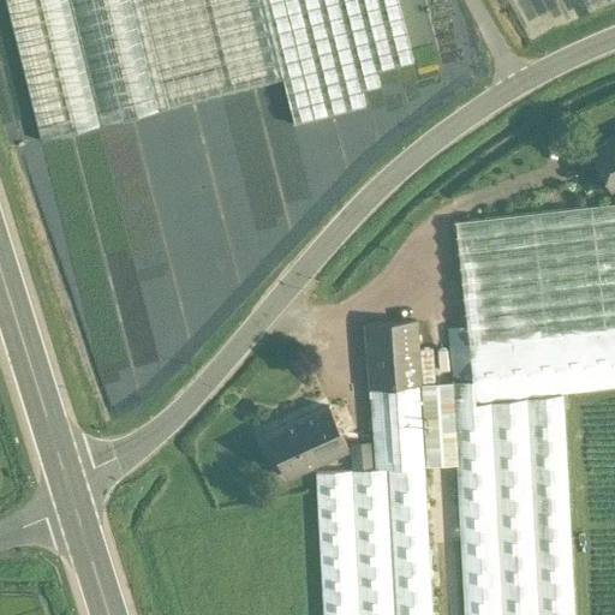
[(4,0),(40,139),(160,109),(132,0),(4,0)]
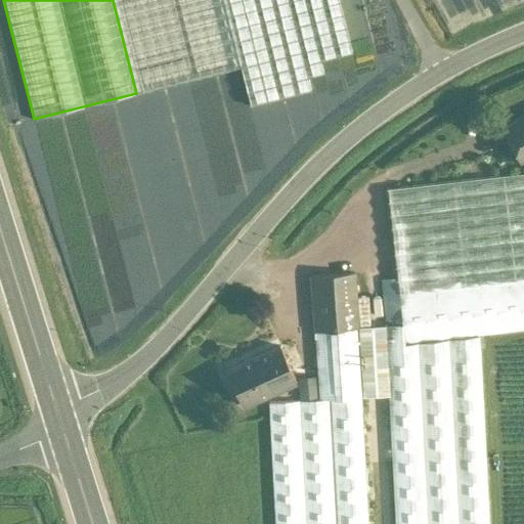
[(113,0),(136,93),(241,68),(223,0),(113,0)]
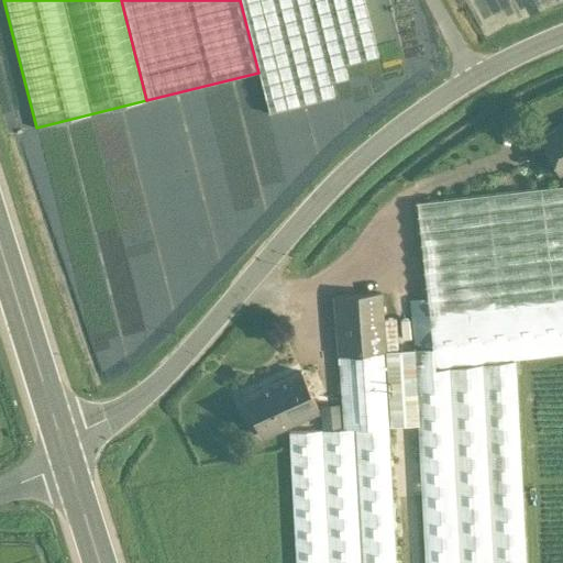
[(240,0),(258,73),(268,113),(334,97),(331,83),(348,78),(344,65),(378,56),(363,0),(240,0)]
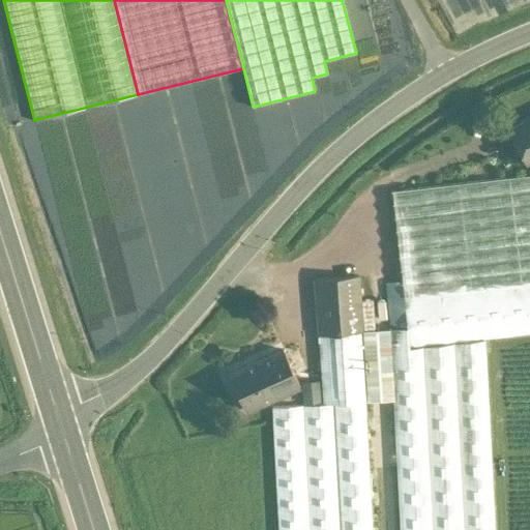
[(529,119),(511,129),(527,160),(529,158),(529,119)]
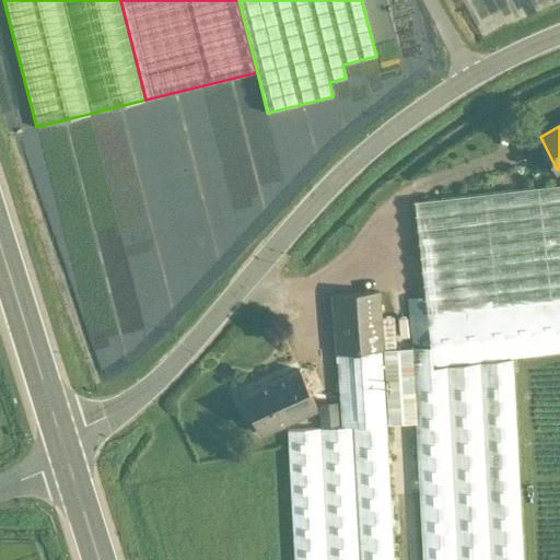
[(559,184),(412,201),(427,317),(559,302),(559,184)]
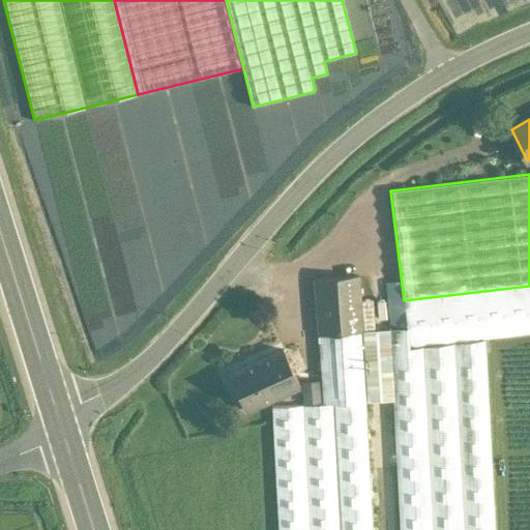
[(358,276),(315,278),(319,334),(362,331),(358,276)]
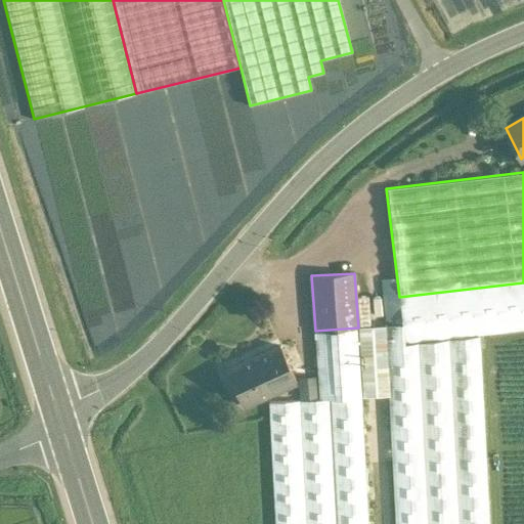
[(394,277),(379,279),(384,326),(385,326),(399,324),(394,277)]
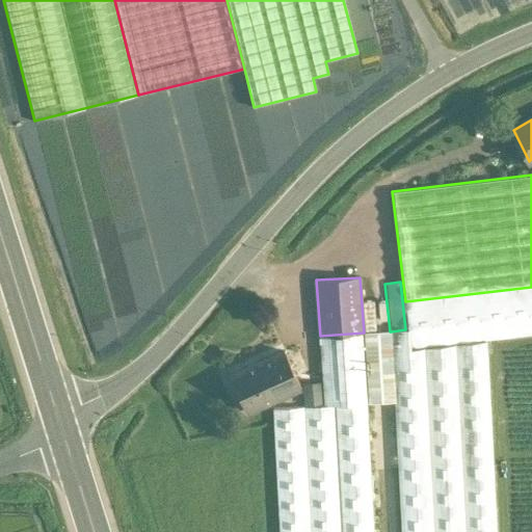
[(531,287),(405,301),(410,349),(487,340),(531,335),(531,287)]
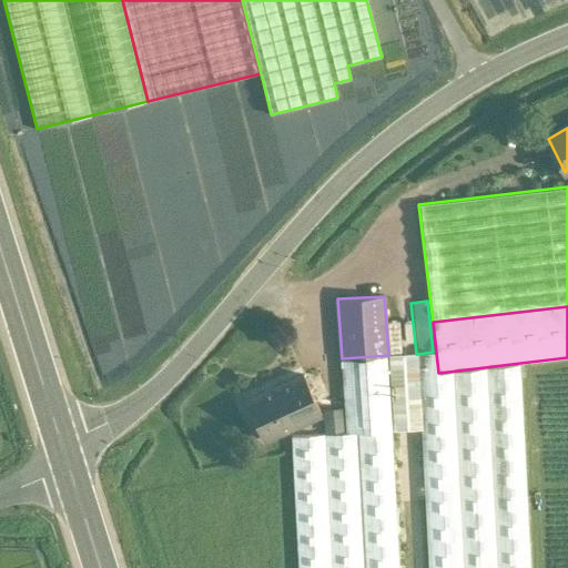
[(416,354),(388,355),(393,432),(423,430),(419,375),(417,354),(416,354)]
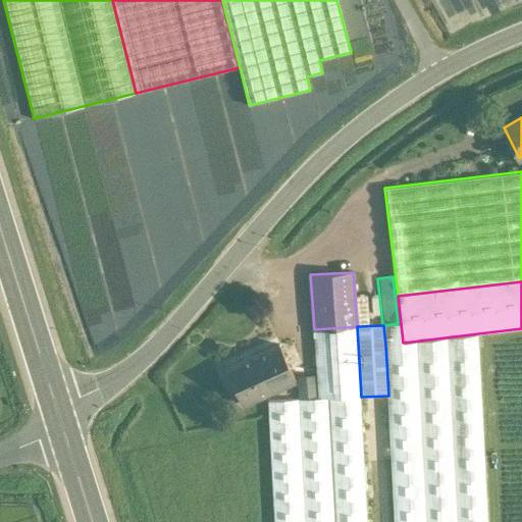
[(361,397),(357,326),(314,329),(318,399),(328,399),(332,399),(361,397)]
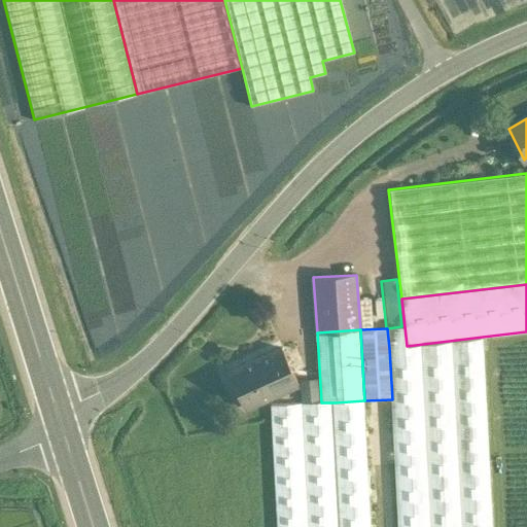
[(492,526),(483,337),(407,346),(389,348),(392,399),(398,526),(492,526)]
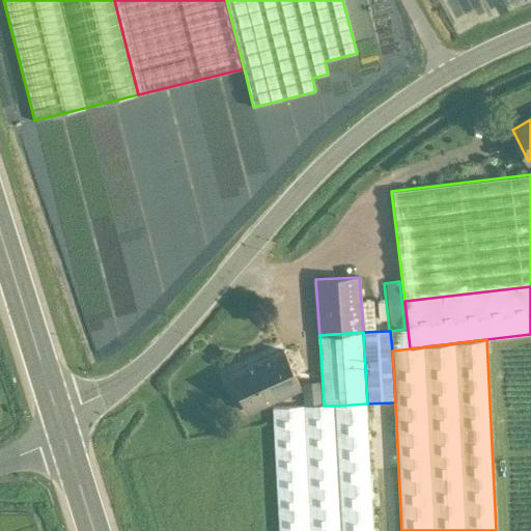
[(282,351),(231,375),(249,412),(301,387),(282,351)]
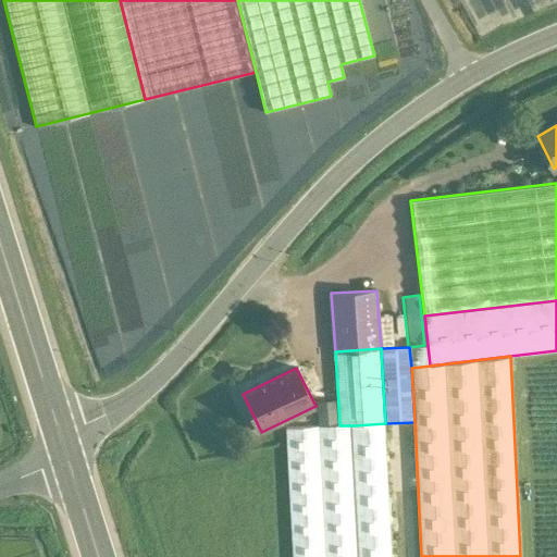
[(320,424),(337,423),(336,398),(319,399),(320,424)]
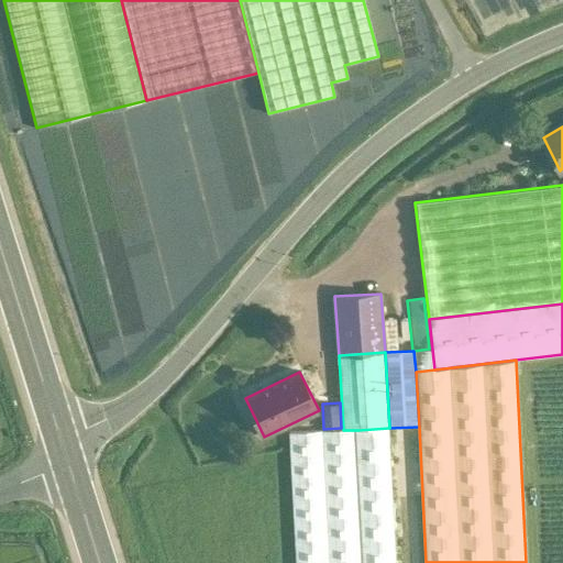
[(395,562),(389,428),(359,430),(364,562),(395,562)]
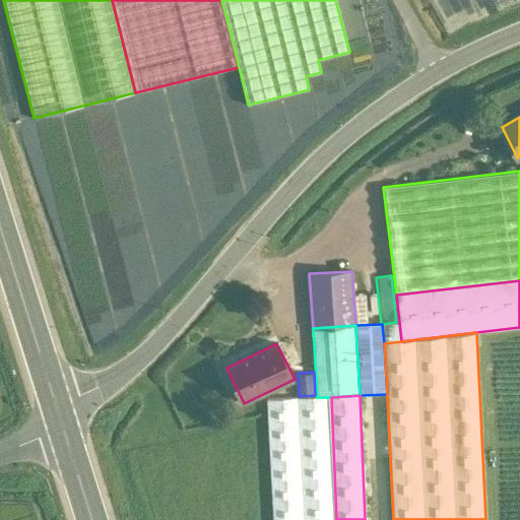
[(317,397),(266,399),(271,519),(332,519),(327,397),(317,397)]
